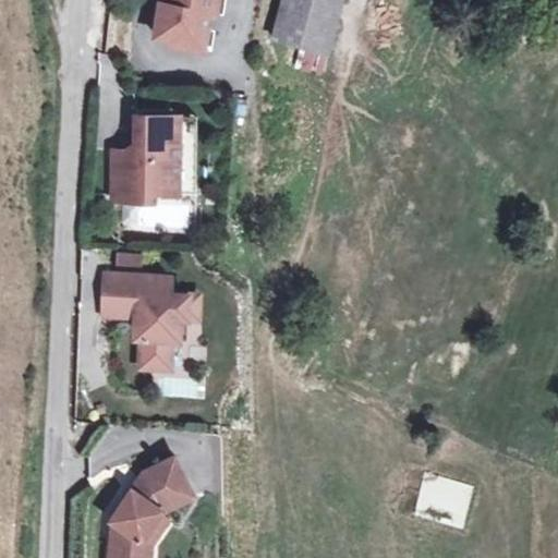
[(184,0),(183,5),(162,2),(155,51),(171,53),(170,59),(197,62),(201,43),(206,44),(211,5),(217,7),(218,0),(184,0)]
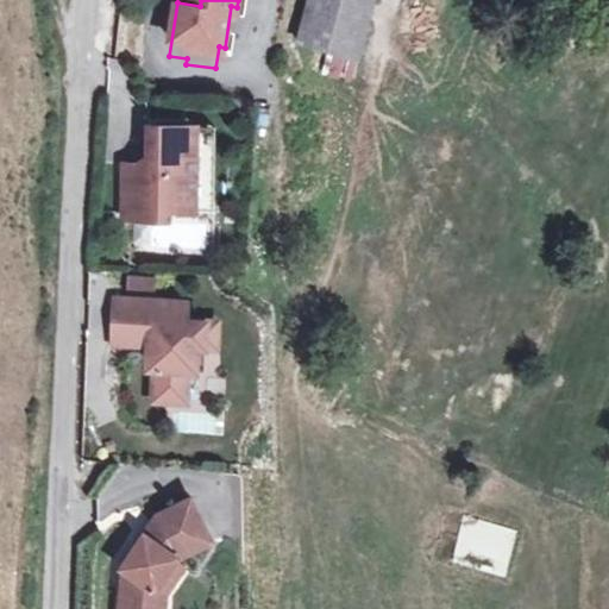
[(362,56),(376,0),(311,0),(301,42),(362,56)]
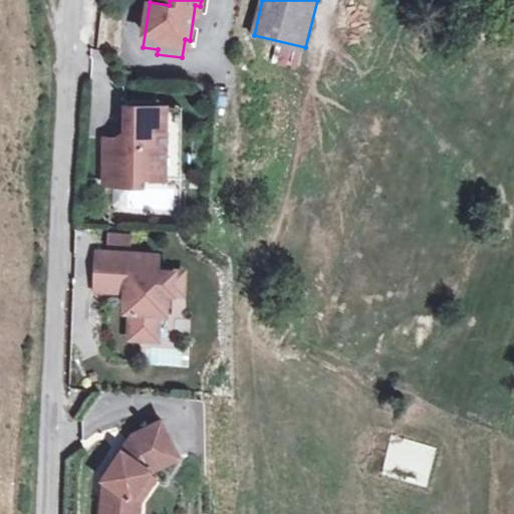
[(168,167),(168,113),(146,113),(146,105),(127,105),(127,138),(107,138),(107,184),(129,184),(129,177),(146,177),(146,167),(168,167)]
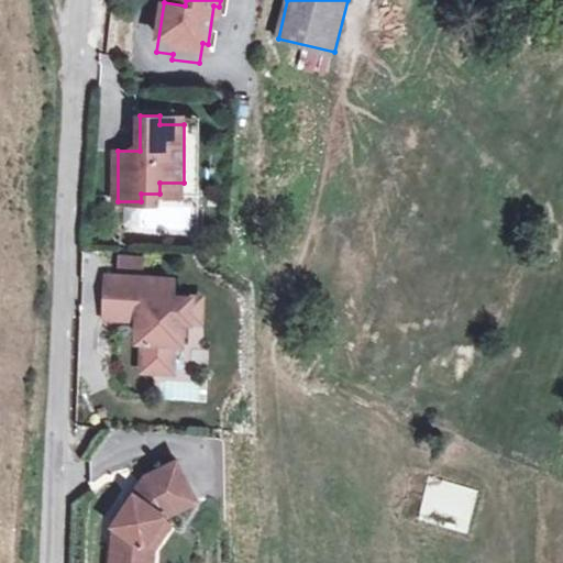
[(200,116),(159,116),(159,124),(184,124),(184,183),(159,183),(159,194),(200,194),(200,116)]
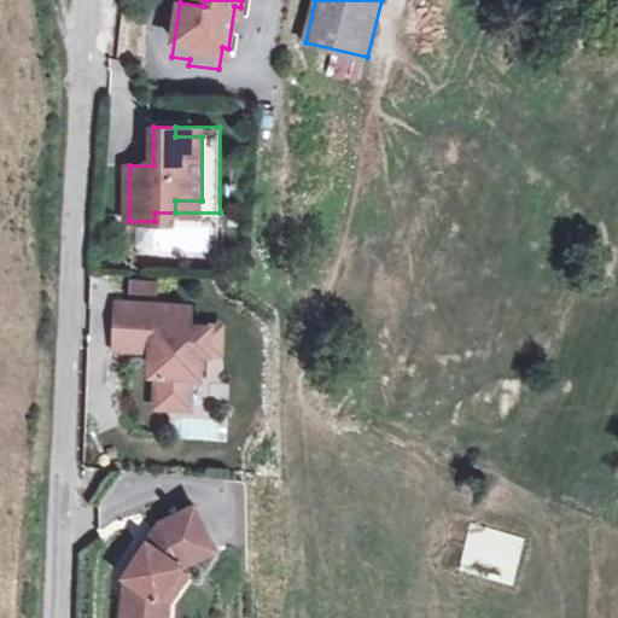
[(128,280),(128,296),(159,297),(159,280),(128,280)]
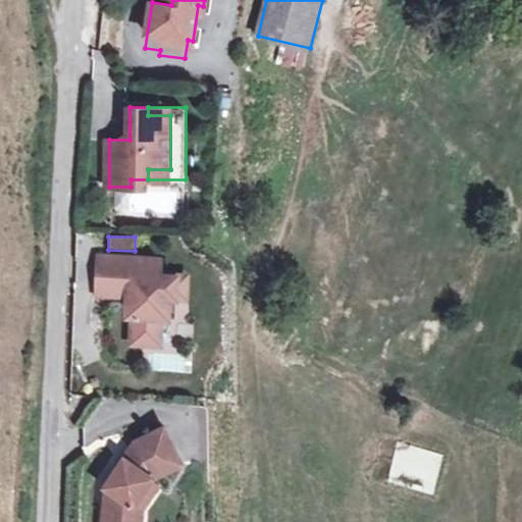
[(111,252),(110,271),(135,272),(136,253),(111,252)]
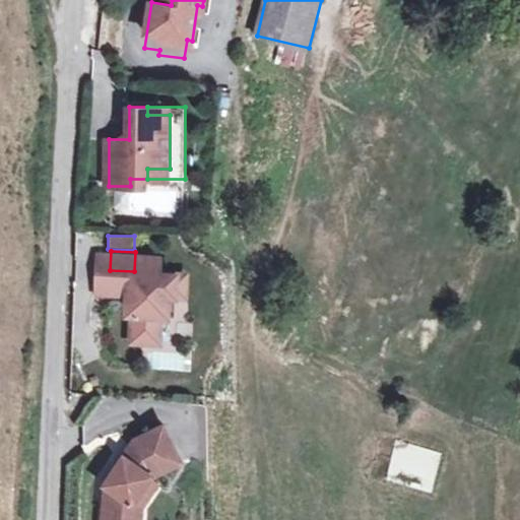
[(129,308),(128,323),(129,325),(129,327),(130,328),(132,329),(133,329),(133,356),(160,358),(161,329),(169,329),(169,309),(176,309),(177,288),(159,287),(159,272),(134,271),(110,270),(100,270),(99,307),(129,308)]
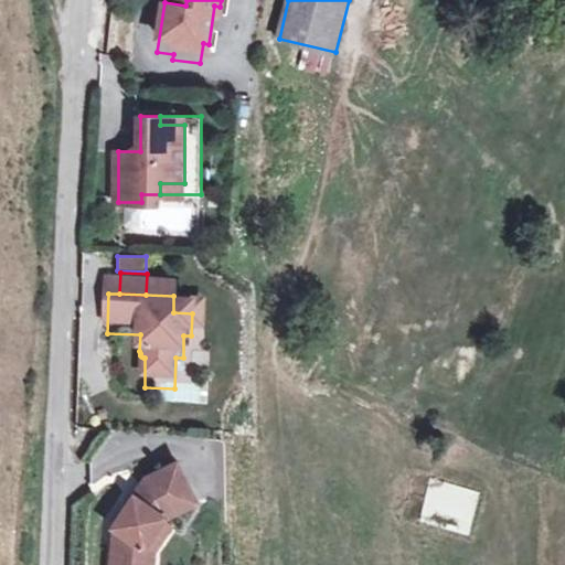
[(112,561),(110,564),(144,564),(145,560),(163,529),(195,514),(178,476),(146,489),(114,537),(123,543),(112,561)]
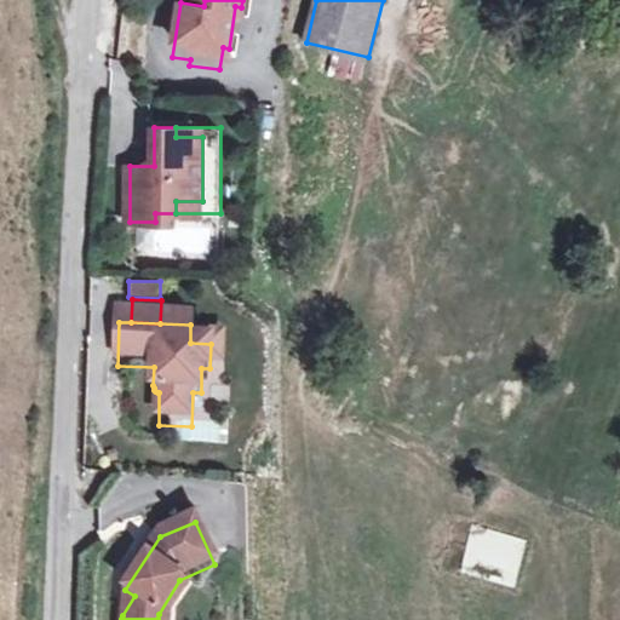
[(190,586),(179,580),(159,614),(168,619),(190,586)]
